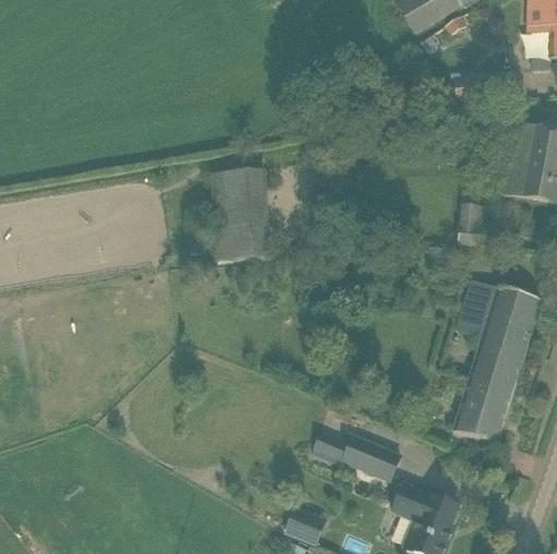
[(394,0),(414,35),(462,8),(462,9),(476,0),(394,0)]
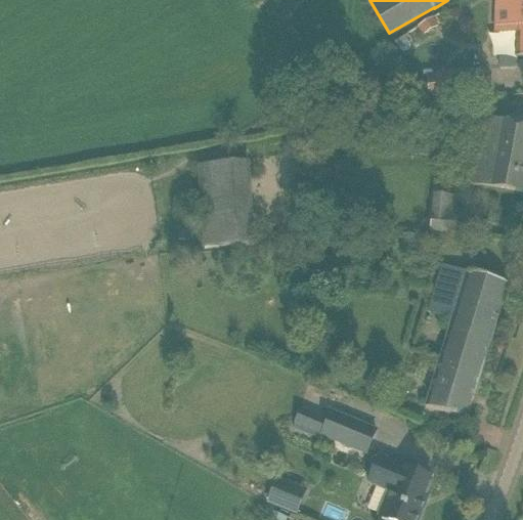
[(522,54),(522,0),(494,0),(493,30),(516,31),(515,54),(522,54)]
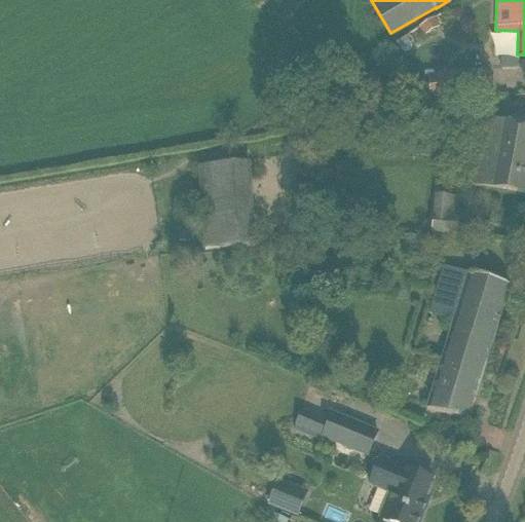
[(439,24),(434,14),(418,24),(423,33),(439,24)]
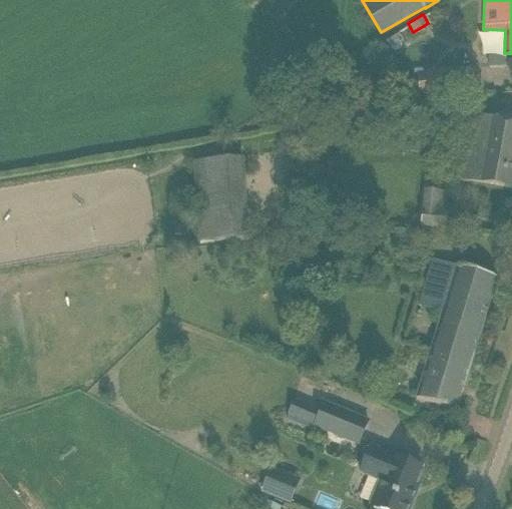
[(479,89),(477,65),(430,69),(432,94),(479,89)]
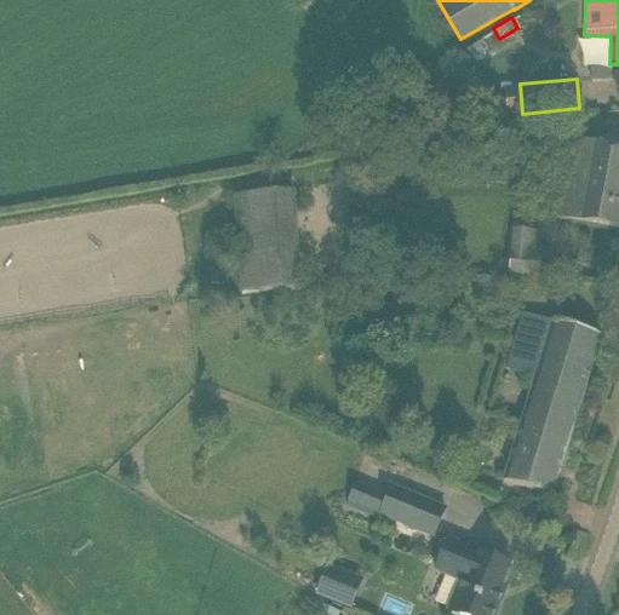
[(618,144),(611,144),(568,137),(565,168),(552,166),(545,216),(595,223),(618,226),(618,144)]
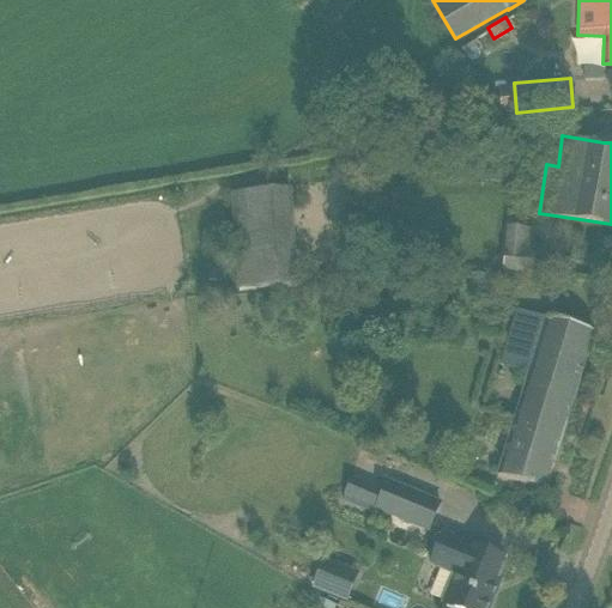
[(545,271),(547,242),(532,241),(533,226),(506,224),(502,266),(545,271)]
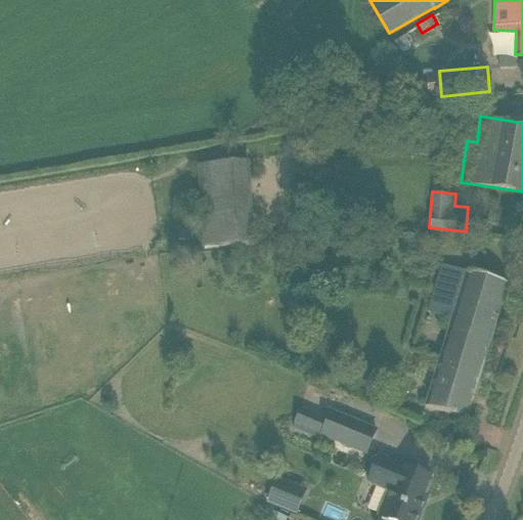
[(401,231),(400,246),(411,247),(412,232),(401,231)]
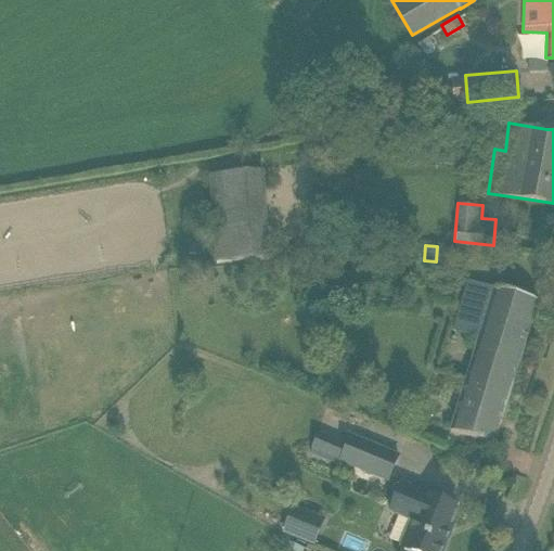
[(492,441),(537,298),(492,284),(450,428),(492,441)]
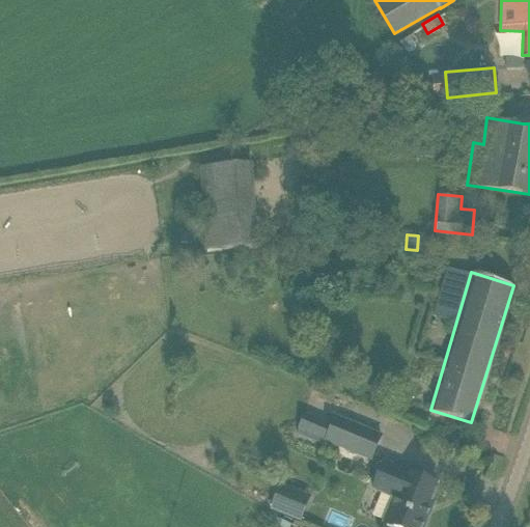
[(380,434),(334,415),(324,438),(370,456),(380,434)]
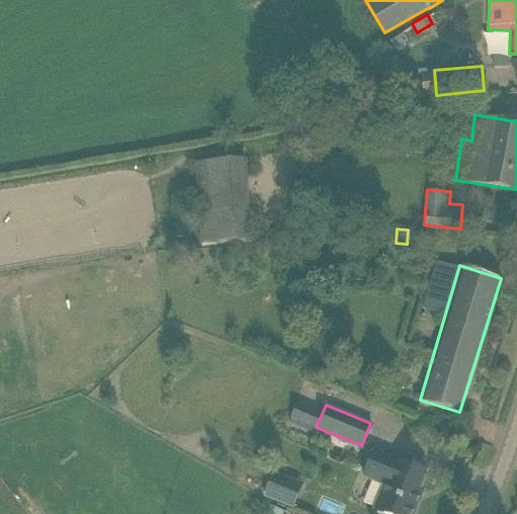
[(415,497),(425,470),(372,449),(362,475),(382,484),(372,509),(384,513),(411,513),(418,498),(415,497)]
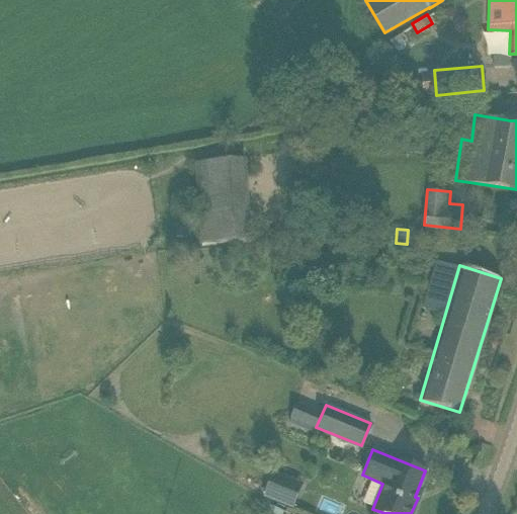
[(273,470),(264,494),(291,505),(300,482),(273,470)]
